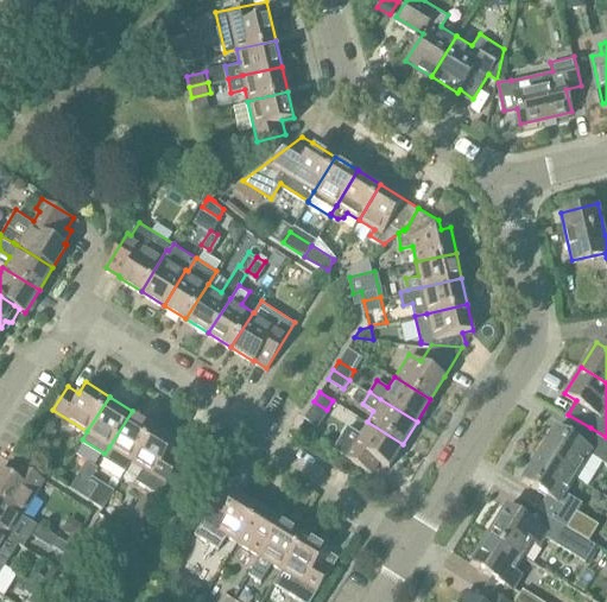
[(126,469),(132,461),(155,425),(132,411),(109,447),(105,454),(103,456),(126,469)]
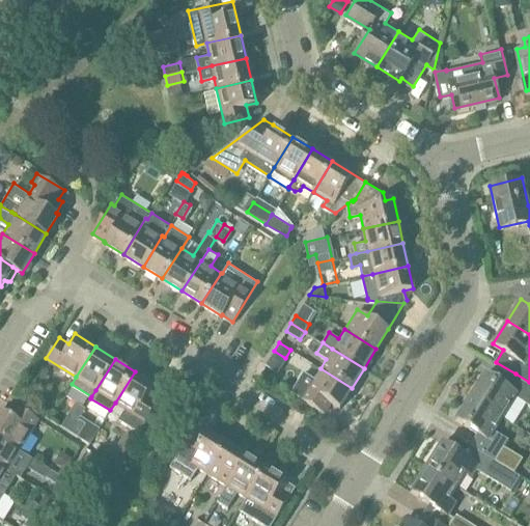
[(340,407),(352,388),(321,368),(315,377),(306,370),(293,392),(324,412),(330,402),(339,408),(340,407)]
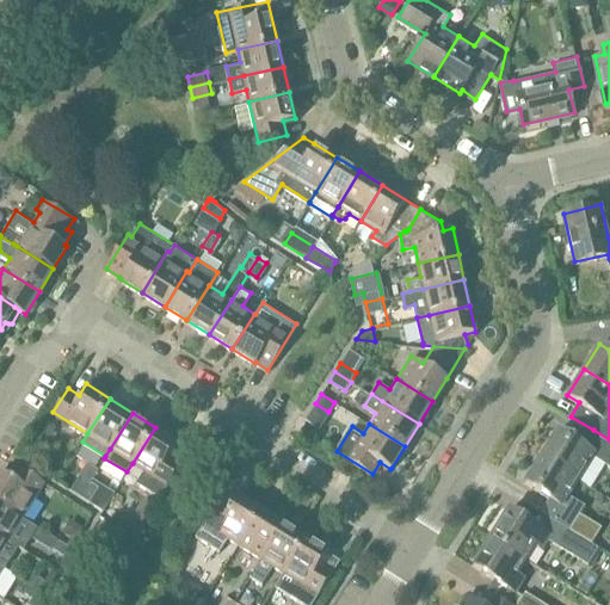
[(155,427),(133,463),(143,469),(136,482),(159,497),(183,460),(170,451),(177,442),(155,427)]
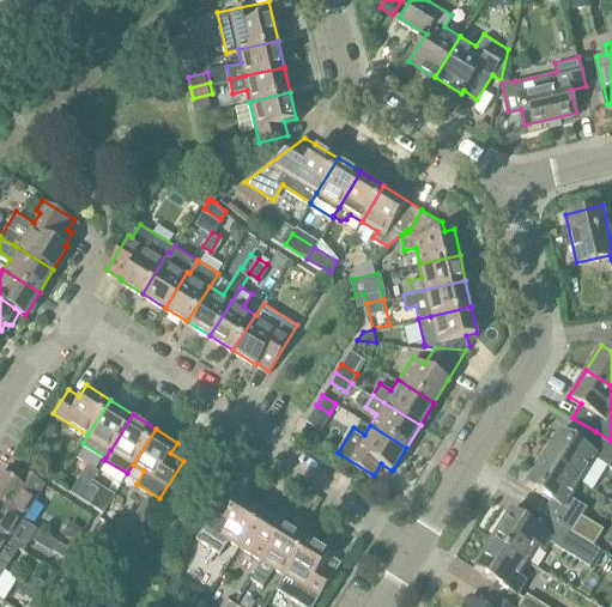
[(586,447),(559,430),(544,456),(579,478),(594,455),(611,465),(611,441),(595,431),(586,447)]
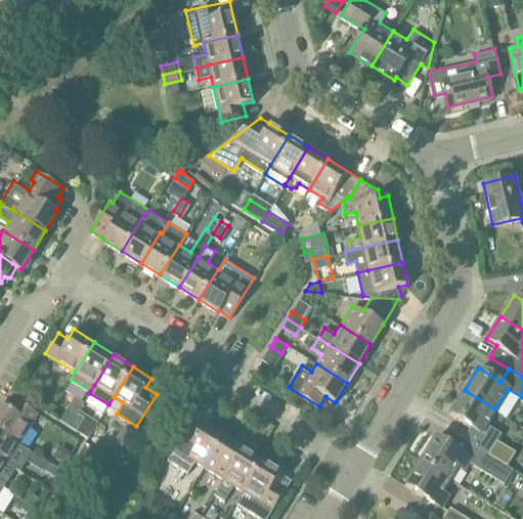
[(487,422),(494,408),(465,390),(450,413),(472,426),(465,439),(487,453),(488,452),(489,453),(503,431),(487,422)]
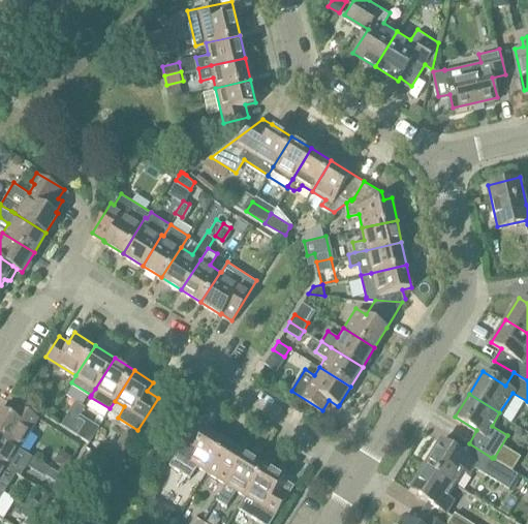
[(0,409),(0,433),(20,447),(38,415),(16,402),(10,412),(2,407),(0,409)]
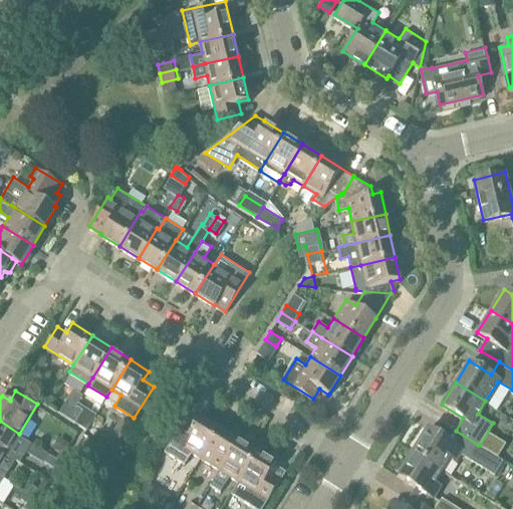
[(67,417),(76,403),(69,399),(60,412),(67,417)]
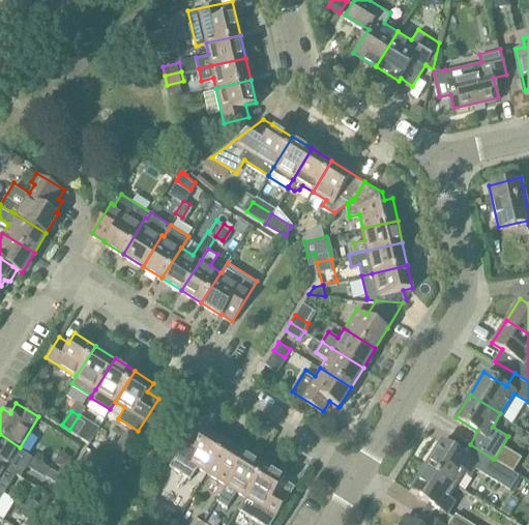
[(79,415),(69,430),(77,434),(86,420),(79,415)]
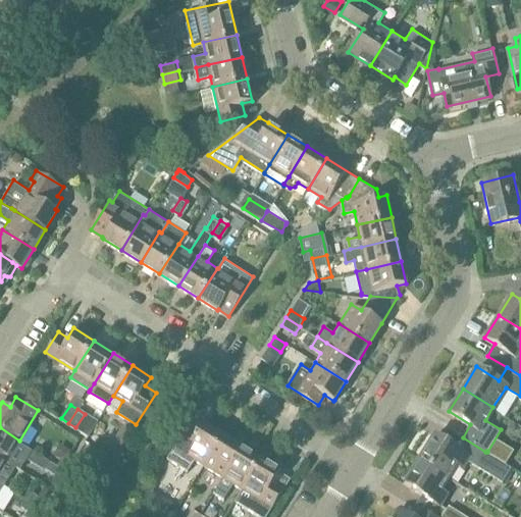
[(204,464),(223,433),(193,415),(166,457),(188,470),(195,458),(204,464)]
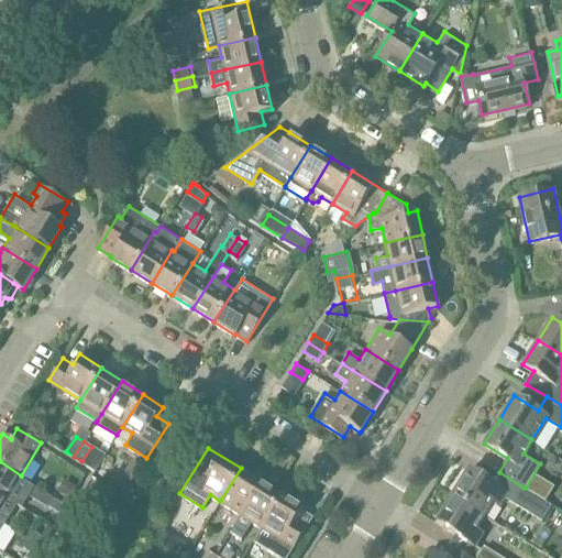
[(92,507),(107,484),(123,495),(142,465),(132,458),(119,480),(111,476),(107,483),(97,477),(81,501),(92,507)]
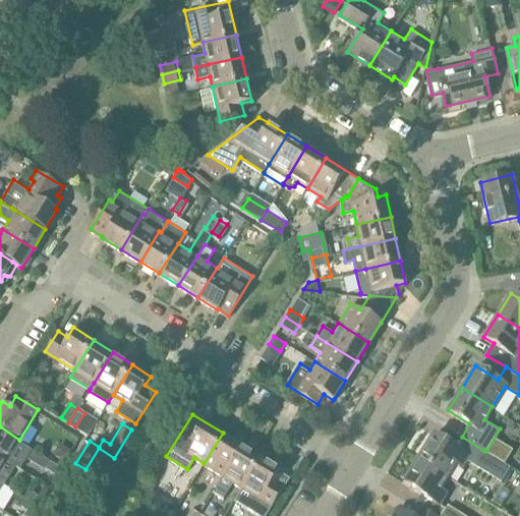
[(0,426),(0,454),(7,459),(14,448),(44,466),(49,458),(33,448),(19,440),(0,426)]
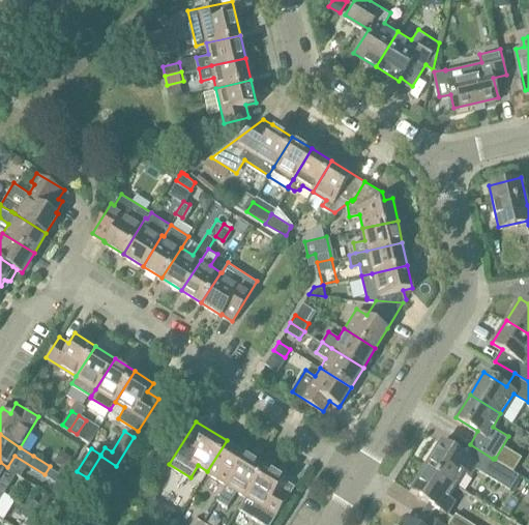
[(227,483),(245,453),(227,440),(207,471),(227,483)]
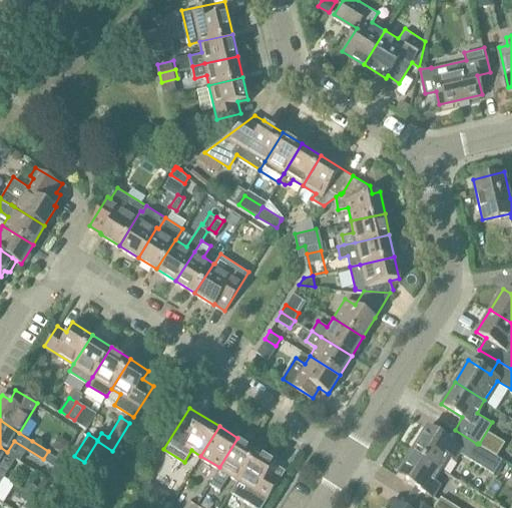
[(460,451),(461,448),(428,427),(413,451),(441,468),(448,456),(454,460),(460,451)]
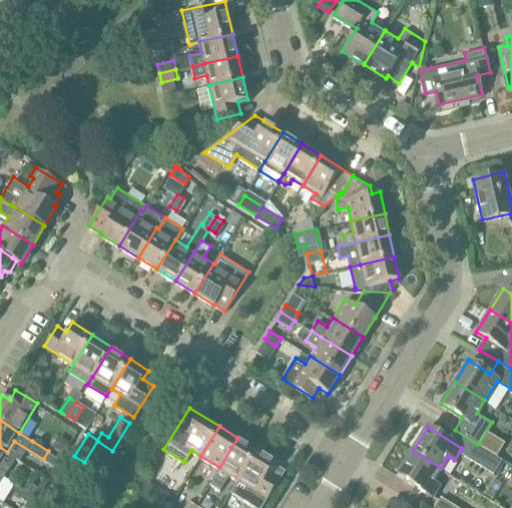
[(238,479),(257,450),(237,438),(219,467),(209,483),(219,489),(229,474),(238,479)]
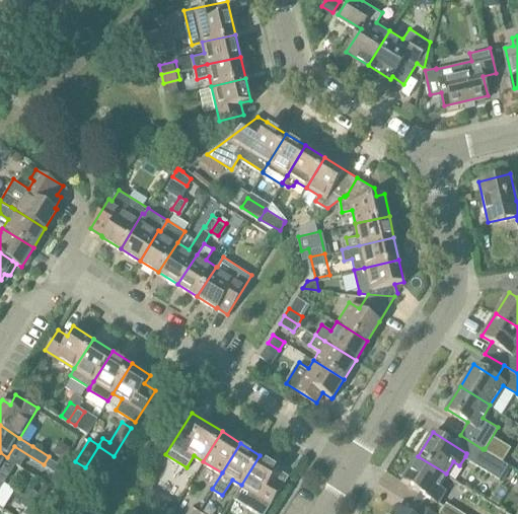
[(509,464),(483,449),(474,461),(501,478),(509,464)]
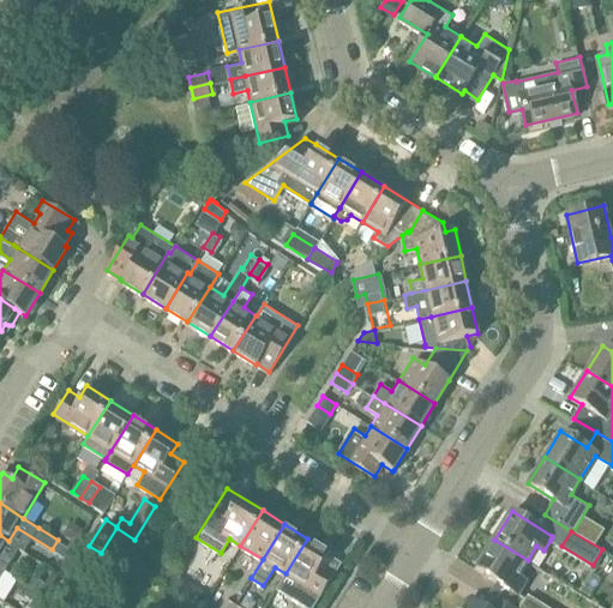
[(8,541),(0,535),(0,565),(6,569),(19,547),(8,541)]
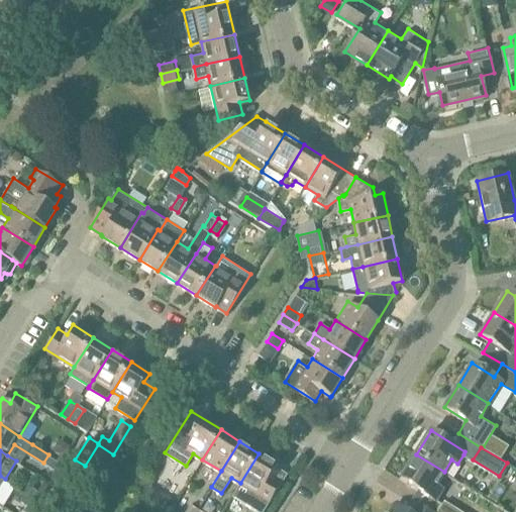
[(259,453),(240,483),(232,495),(259,511),(263,511),(270,501),(288,472),(259,453)]
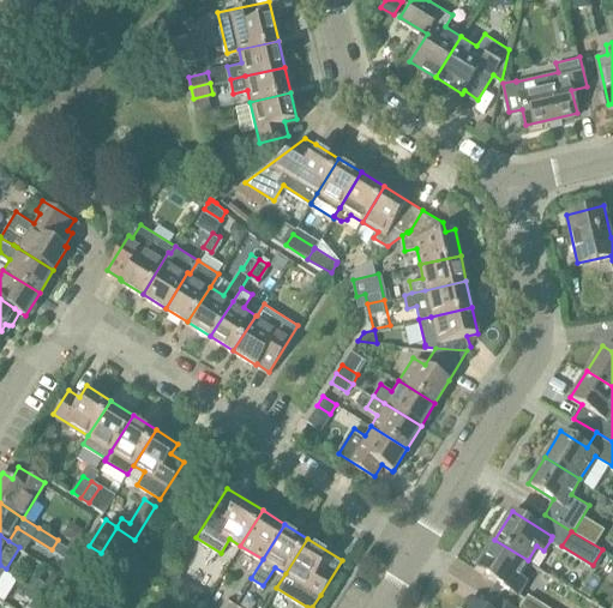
[(520,575),(528,560),(494,540),(478,569),(520,593),(528,579),(520,575)]
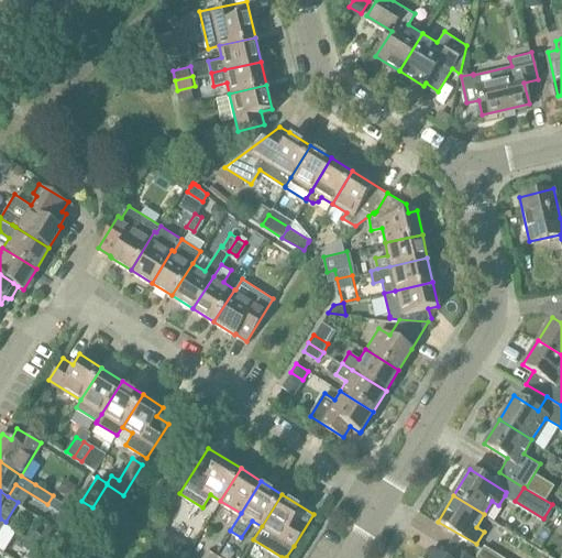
[(63,512),(67,504),(55,496),(50,504),(63,512)]
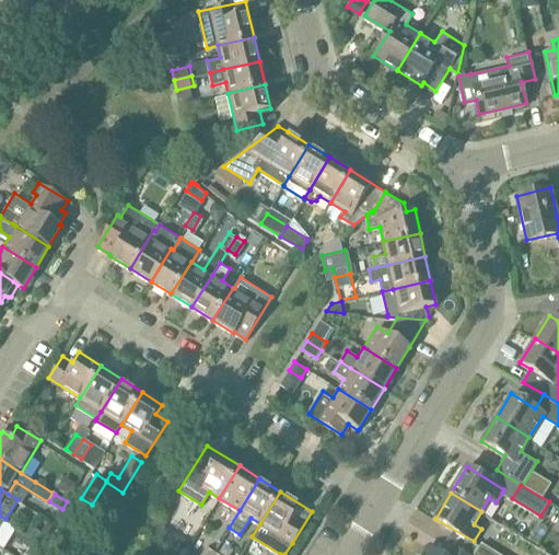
[(42,542),(47,534),(34,525),(28,534),(30,534),(42,542)]
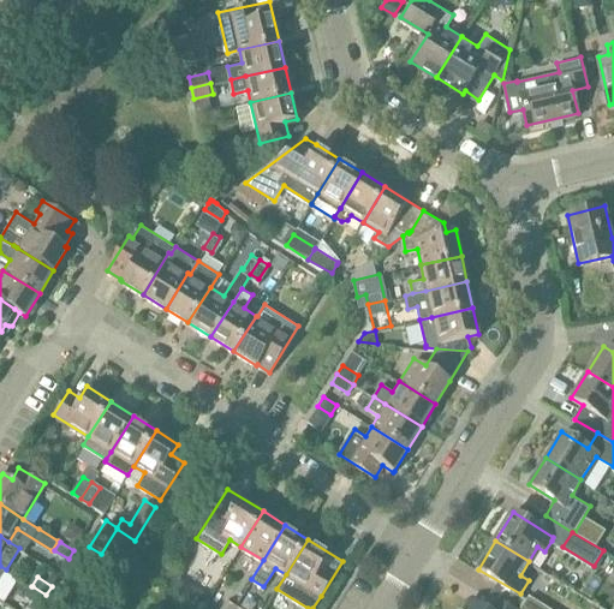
[(46,608),(52,598),(46,595),(33,586),(27,595),(29,596),(21,608),(46,608)]
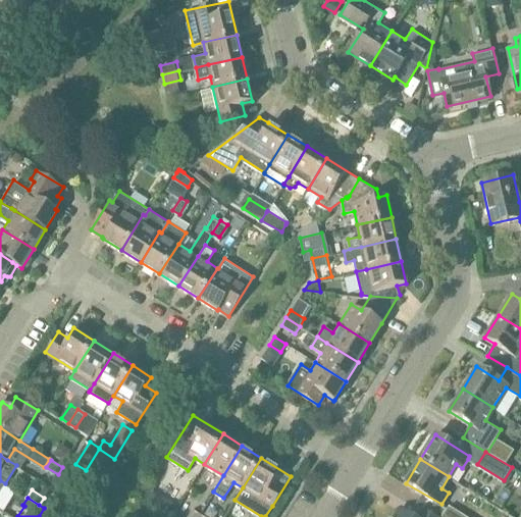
[(160,509),(172,515),(176,509),(164,502),(160,509)]
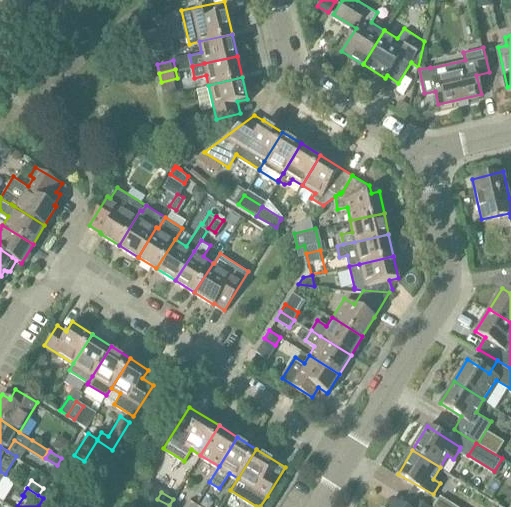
[(433,506),(460,506),(441,495),(433,506)]
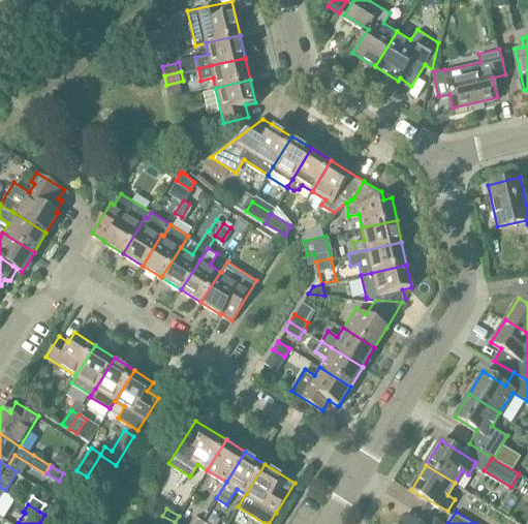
[(199,523),(204,519),(195,514),(189,523),(199,523)]
